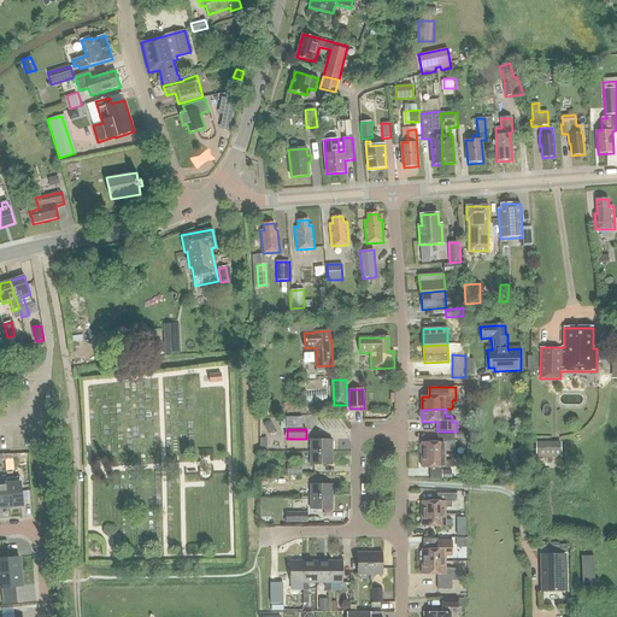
[(422,456),(446,456),(446,450),(454,450),(454,435),(438,435),(438,442),(422,442),(422,456)]
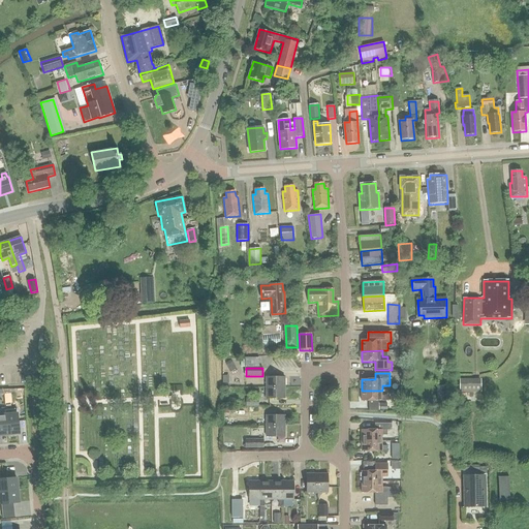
[(265,387),(284,387),(285,377),(265,377),(265,387)]
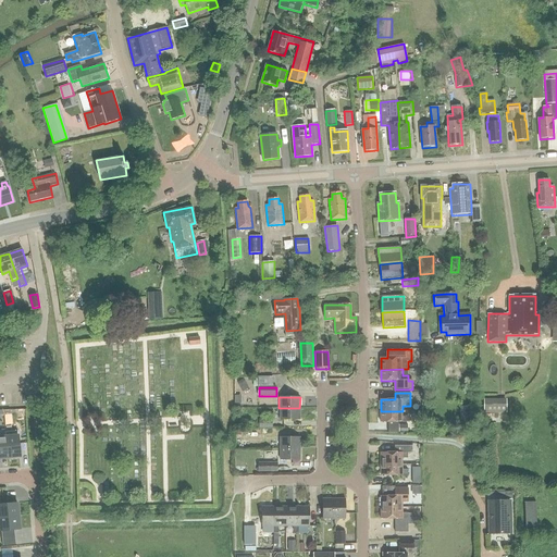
[(484,413),(507,413),(506,399),(484,399),(484,413)]
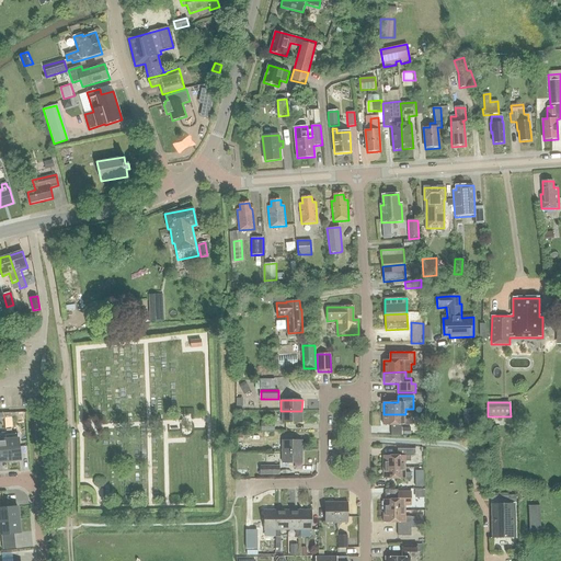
[(462,410),(462,427),(476,427),(476,410),(462,410)]
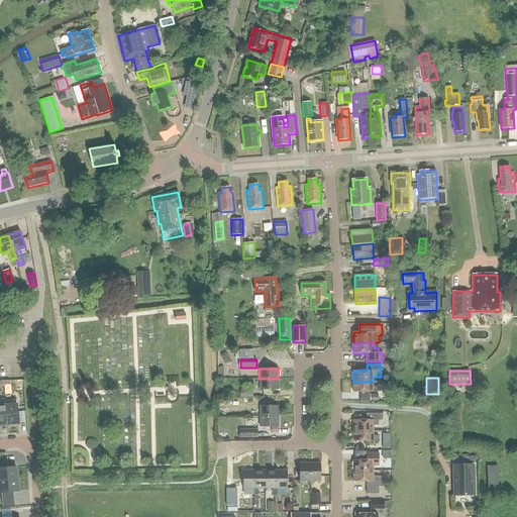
[(278,379),(259,379),(259,389),(278,389),(278,379)]
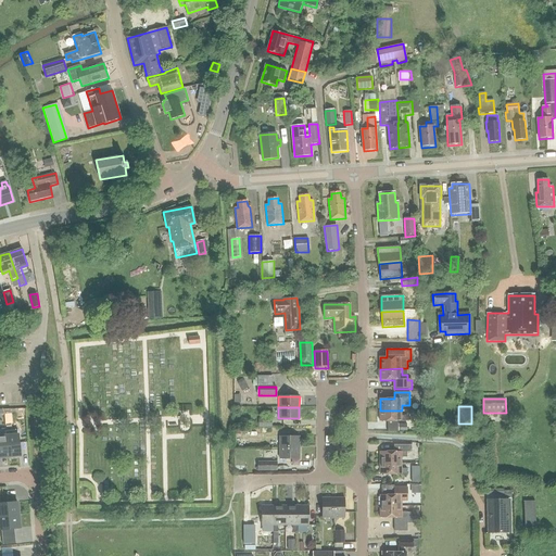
[(402,416),(402,411),(380,411),(380,421),(407,421),(407,416),(402,416)]
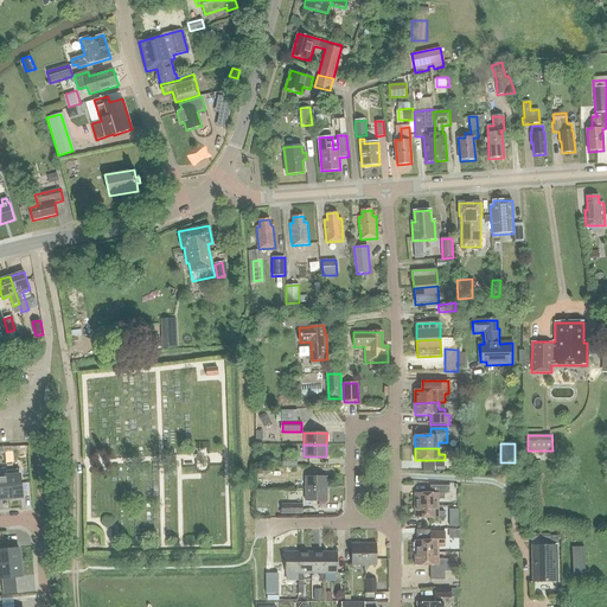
[(6,471),(8,499),(23,498),(19,470),(6,471)]
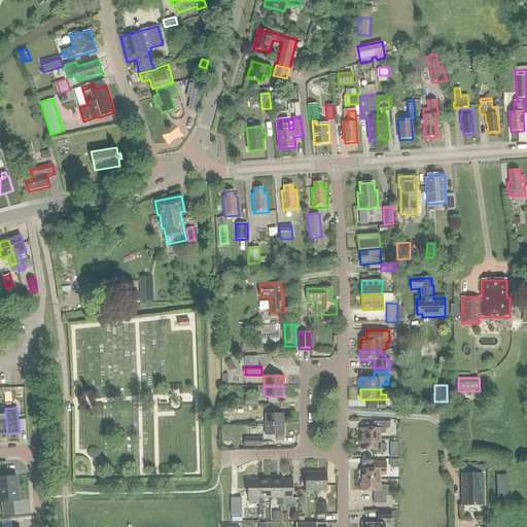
[(264,424),(283,424),(283,414),(264,414),(264,424)]
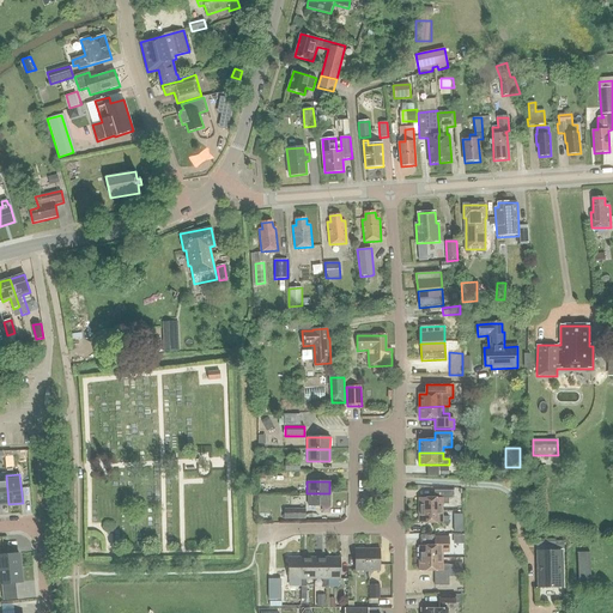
[(419,511),(443,511),(443,504),(449,504),(449,499),(454,499),(454,491),(435,491),(435,498),(419,498),(419,511)]
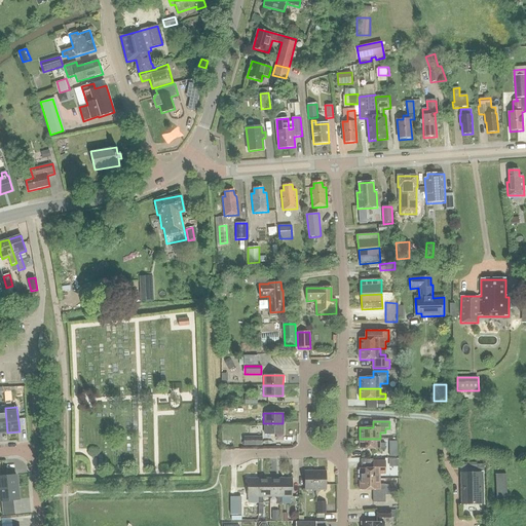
[(284,434),(283,423),(263,423),(263,434),(284,434)]
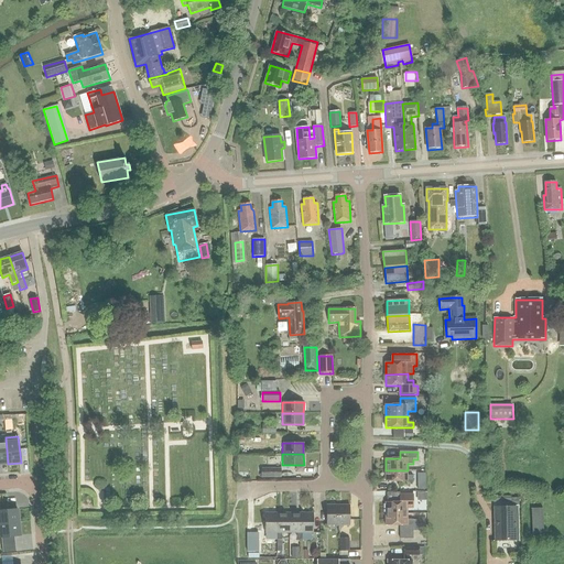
[(261,468),(261,478),(281,478),(281,468),(261,468)]
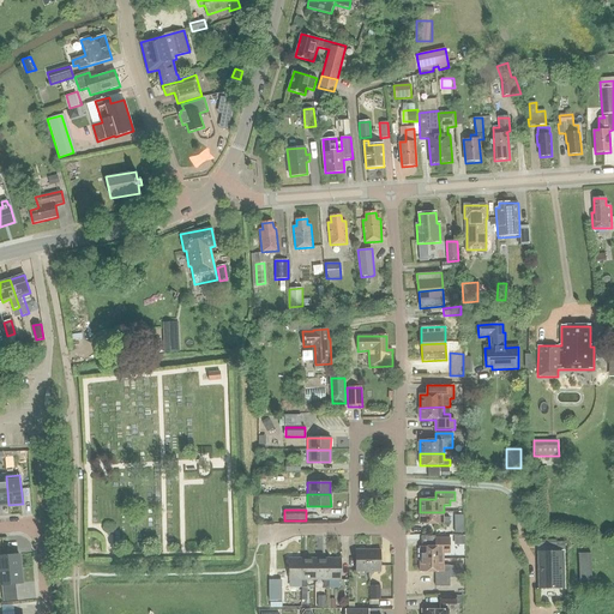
[(444,518),(444,512),(420,512),(420,524),(450,524),(450,518),(444,518)]
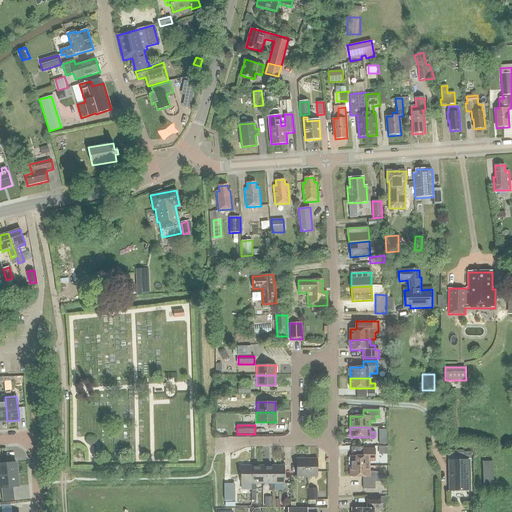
[(350,466),(370,467),(370,461),(375,461),(375,449),(363,449),(363,456),(350,456),(350,466)]
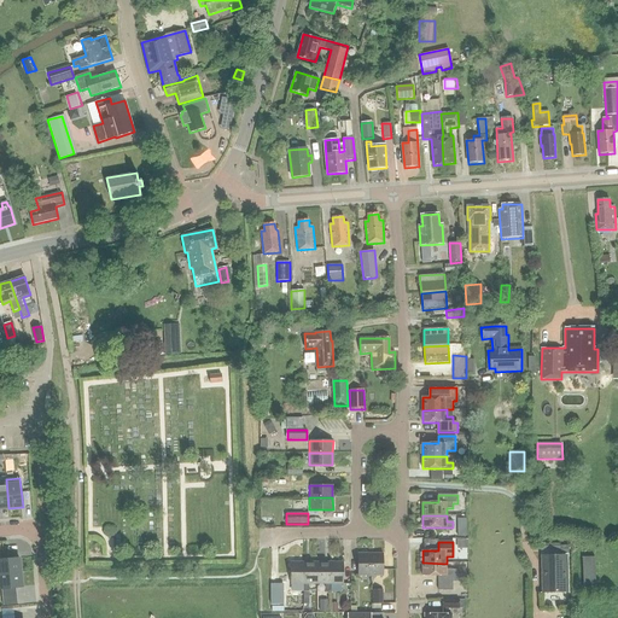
[(360,575),(372,575),(372,553),(360,553),(360,575)]
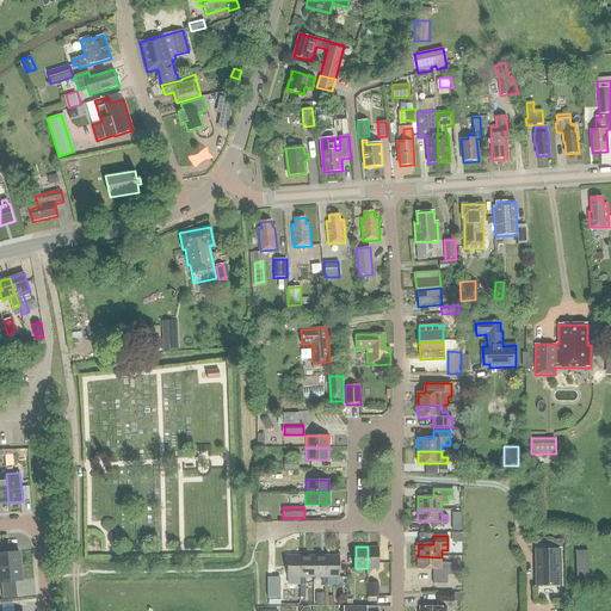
[(368,547),(368,568),(380,568),(380,547),(368,547)]
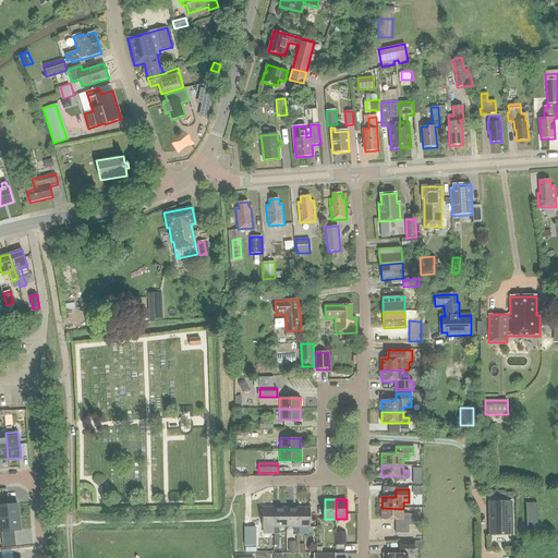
[(526,501),(529,530),(540,529),(538,500),(526,501)]
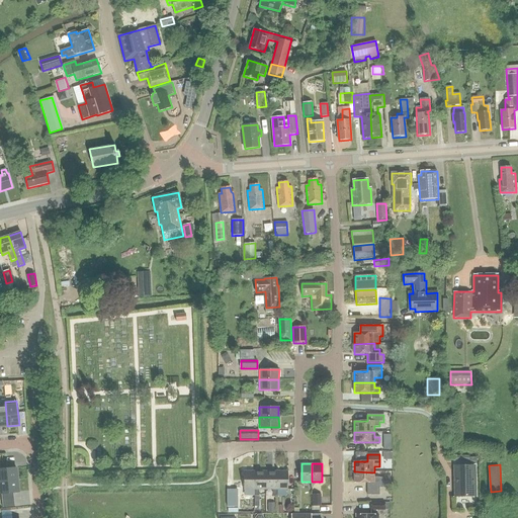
[(453,498),(477,497),(476,465),(453,465),(453,498)]
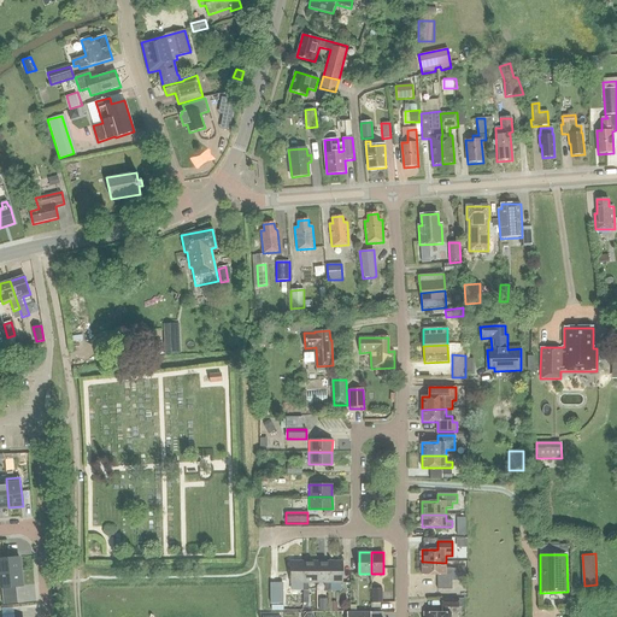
[(0,574),(21,573),(19,558),(0,559),(0,574)]
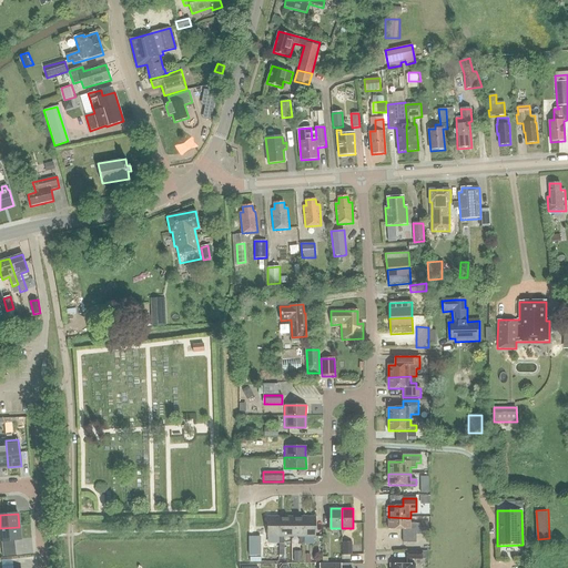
[(281,536),(281,516),(269,516),(269,536),(281,536)]
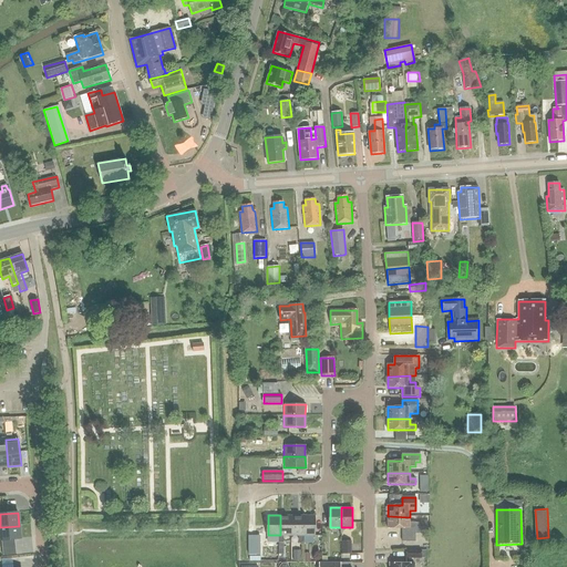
[(292,535),(292,515),(280,515),(280,535),(280,542),(285,542),(285,535),(292,535)]
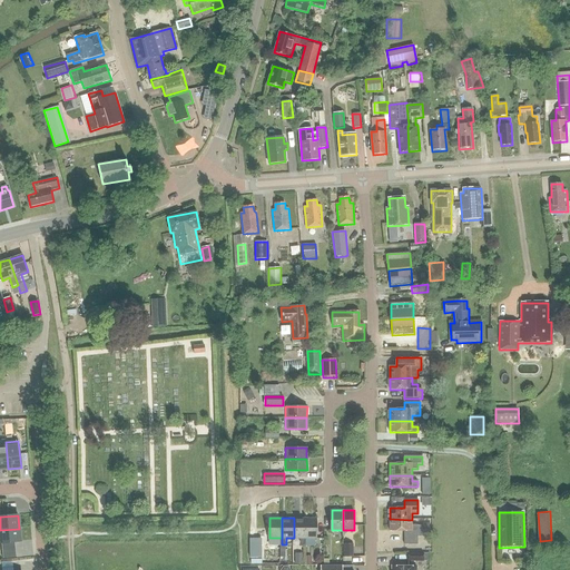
[(306,538),(306,518),(294,518),(294,538),(302,538),(302,544),(306,544),(306,538)]
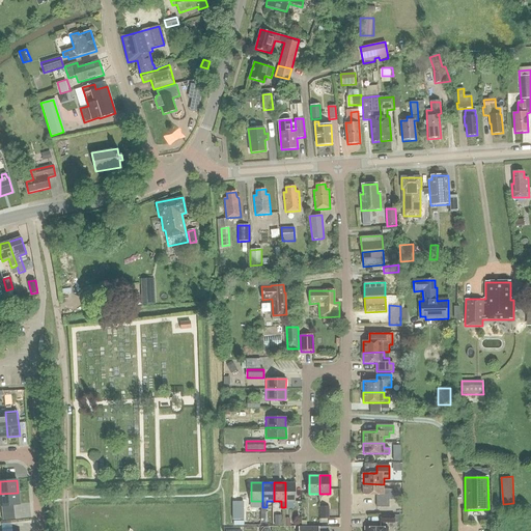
[(285,501),(297,501),(297,482),(285,482),(285,501)]
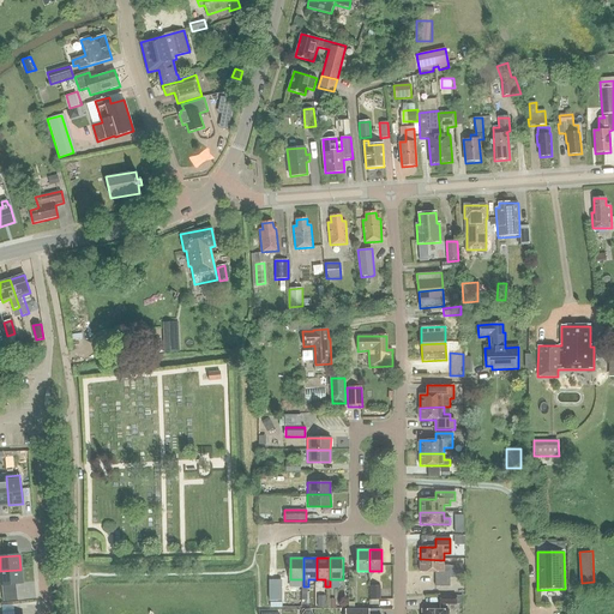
[(444,560),(420,559),(420,572),(435,572),(435,587),(449,587),(449,566),(444,566),(444,560)]
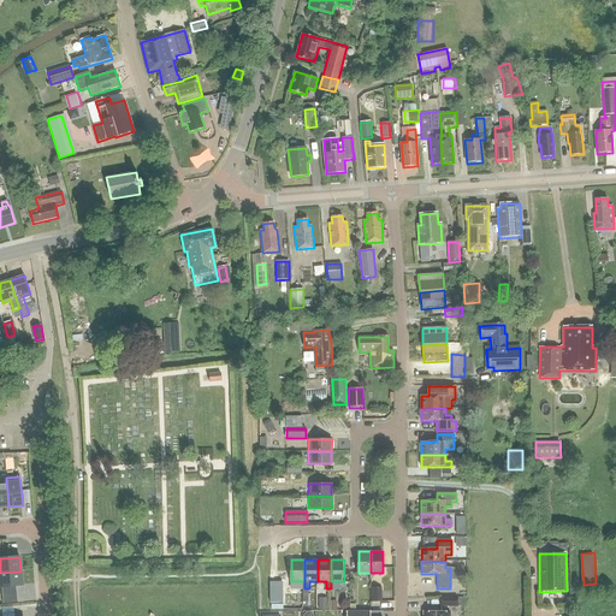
[(0,586),(22,585),(21,572),(0,573),(0,586)]
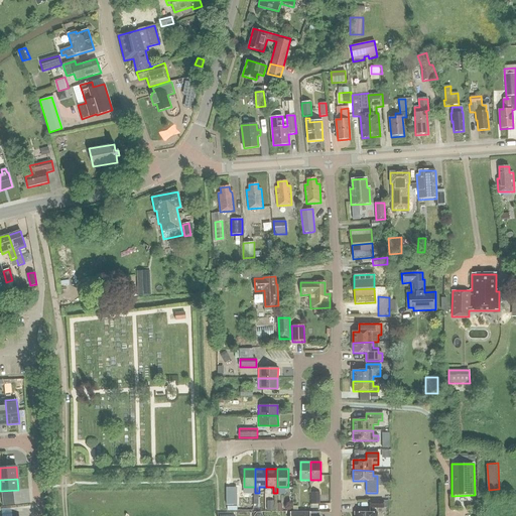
[(311,504),(319,504),(319,493),(311,493),(311,504)]
